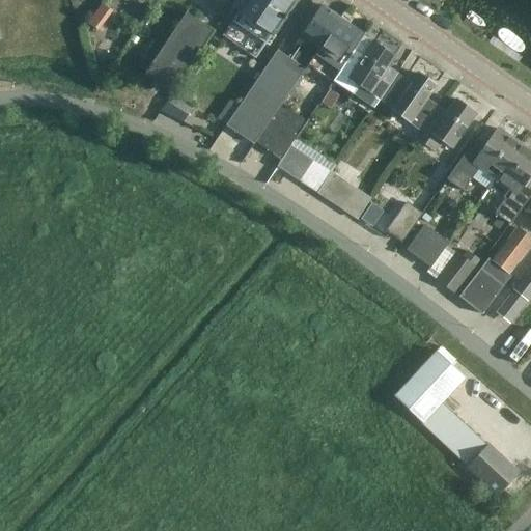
[(247,0),(222,36),(255,59),(283,20),(285,21),(287,17),(285,16),(297,0),(296,0),(247,0)]
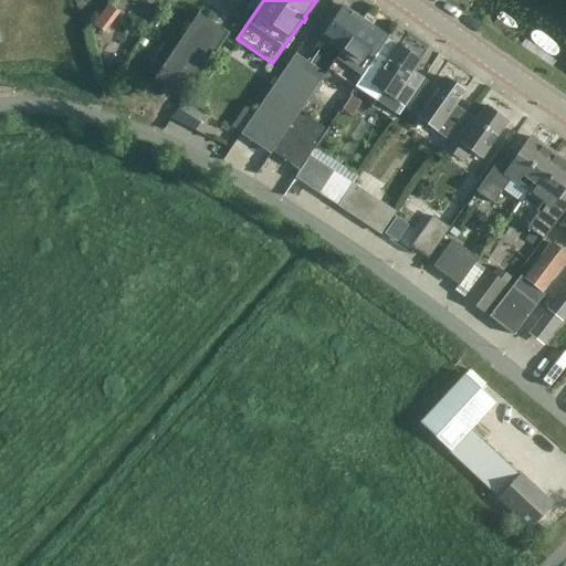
[(108,30),(121,8),(107,1),(96,23),(108,30)]
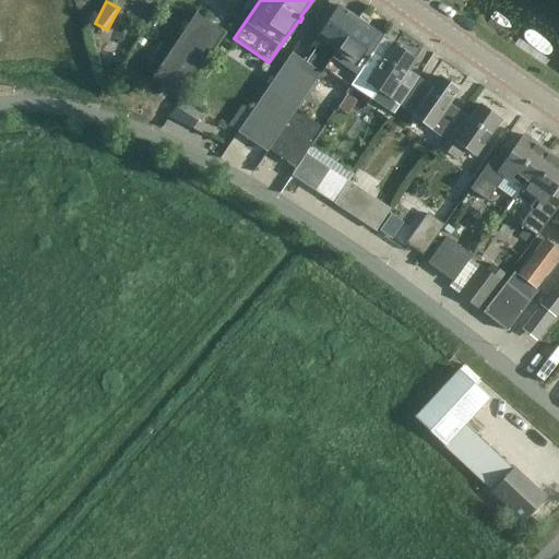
[(339,4),(316,37),(313,42),(319,45),(307,63),(293,54),(238,133),(266,152),(296,109),(321,73),(331,59),(335,51),(358,19),(339,4)]
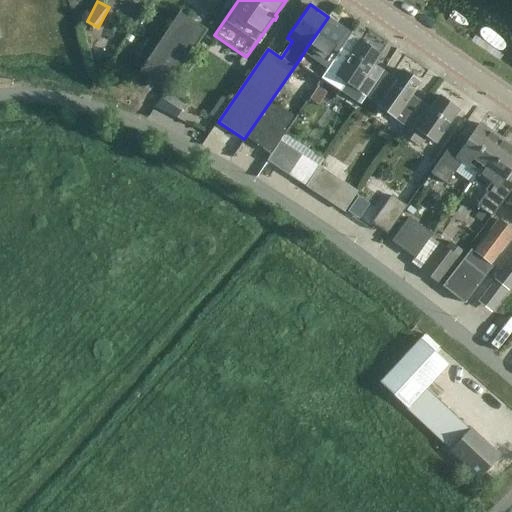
[(167,90),(205,32),(179,14),(140,72),(167,90)]
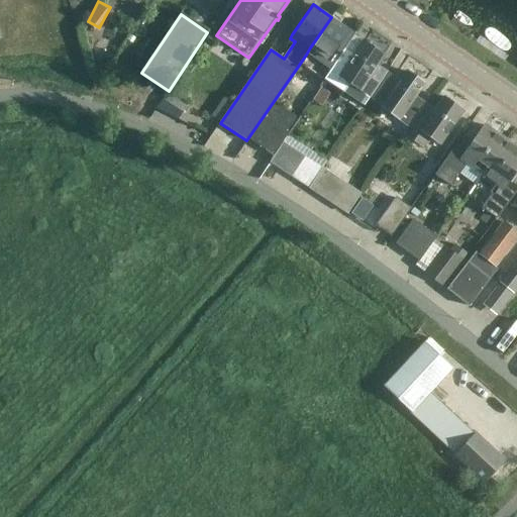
[(349,29),(331,17),(310,47),(306,55),(323,67),(317,75),(323,79),(344,48),(350,38),(345,35),(349,29)]
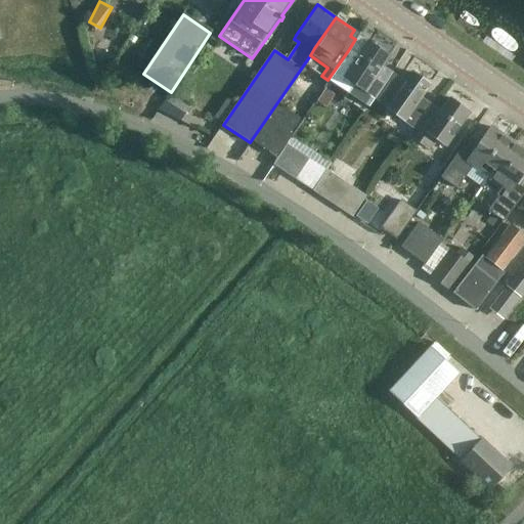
[(359,56),(349,49),(328,80),(369,107),(375,99),(391,76),(381,70),(389,56),(368,42),(359,56)]
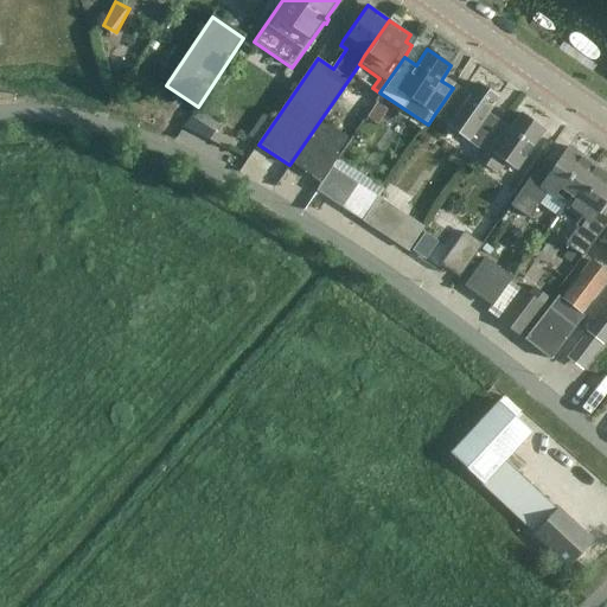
[(467,98),(453,88),(434,115),(448,125),(446,126),(468,141),(464,148),(475,157),(499,122),(486,114),(497,97),(478,84),(467,98)]
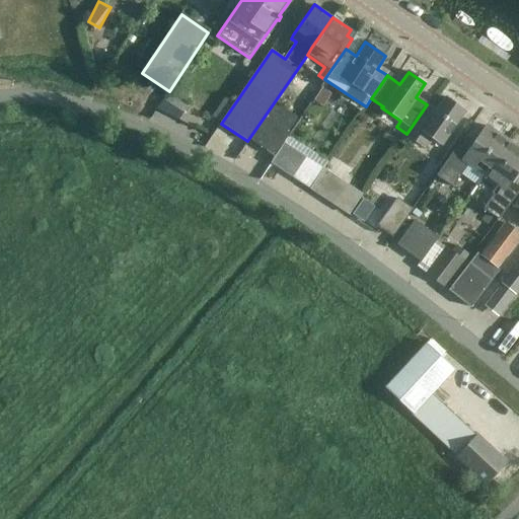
[(436,110),(427,104),(406,134),(405,135),(426,149),(432,139),(441,145),(465,110),(445,97),(436,110)]
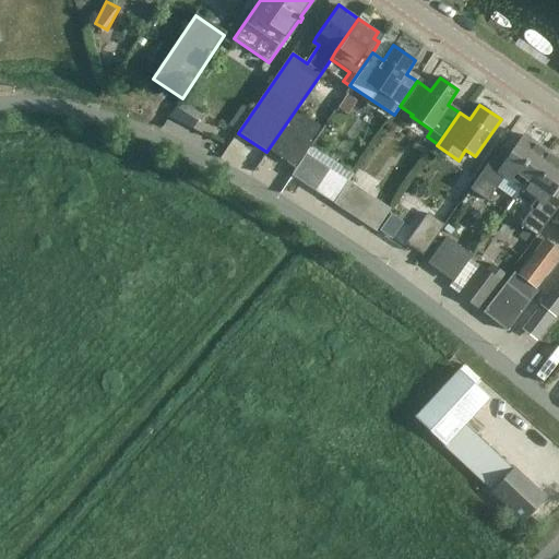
[(296,109),(266,152),(268,153),(269,151),(293,168),(301,155),(321,127),(296,109)]
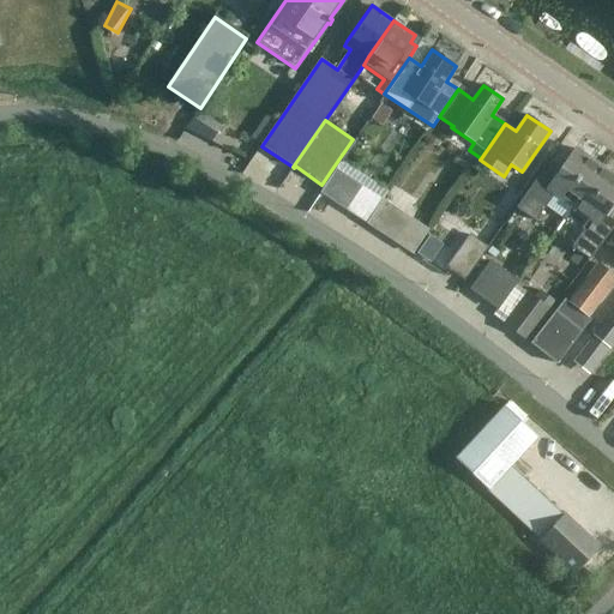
[(548,163),(517,208),(536,221),(548,204),(545,203),(552,193),(572,208),(601,167),(576,149),(560,170),(548,163)]
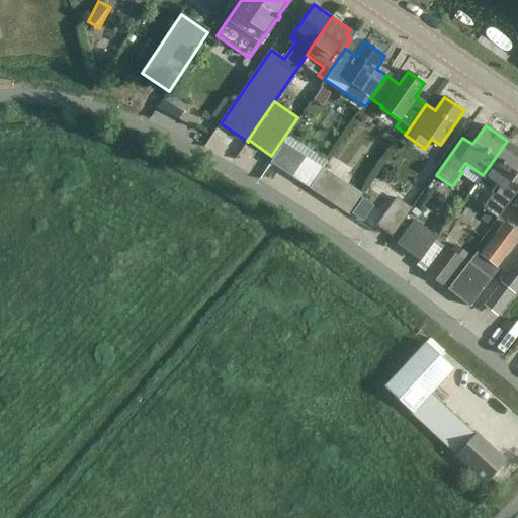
[(517,170),(517,148),(507,141),(483,175),(500,188),(495,195),(493,193),(483,207),(498,219),(517,191),(517,176),(515,174),(517,170)]
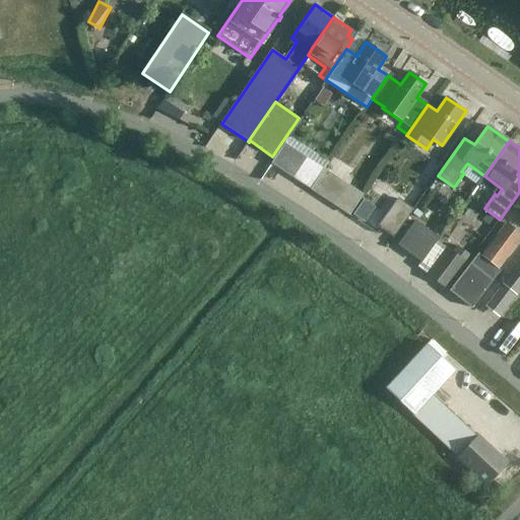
[(310,188),(323,169),(284,142),(271,164),(310,188)]
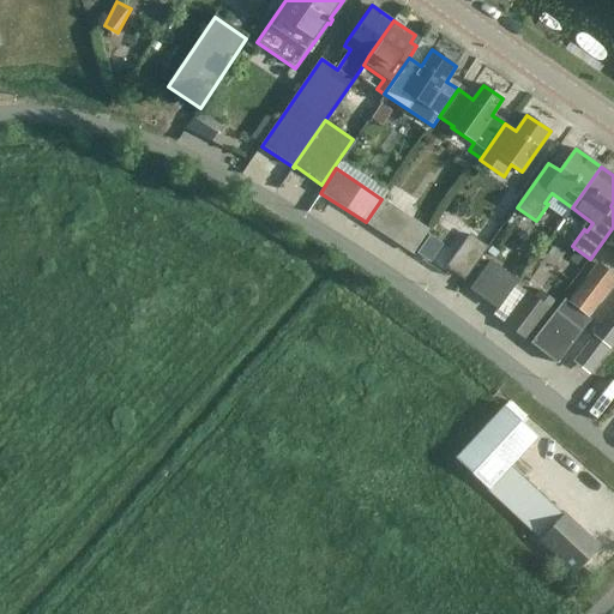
[(414,254),(429,230),(381,199),(366,222),(414,254)]
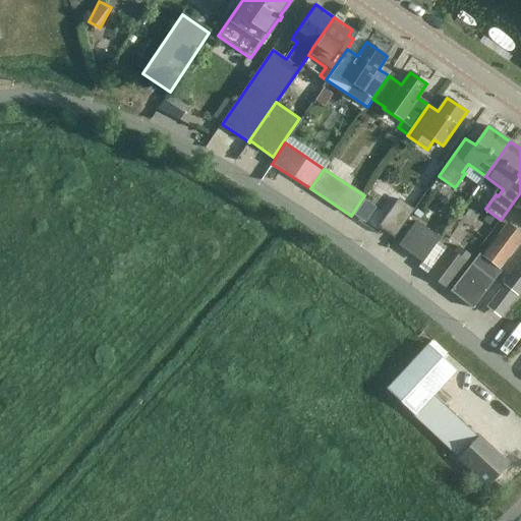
[(395,237),(414,210),(399,198),(379,227),(395,237)]
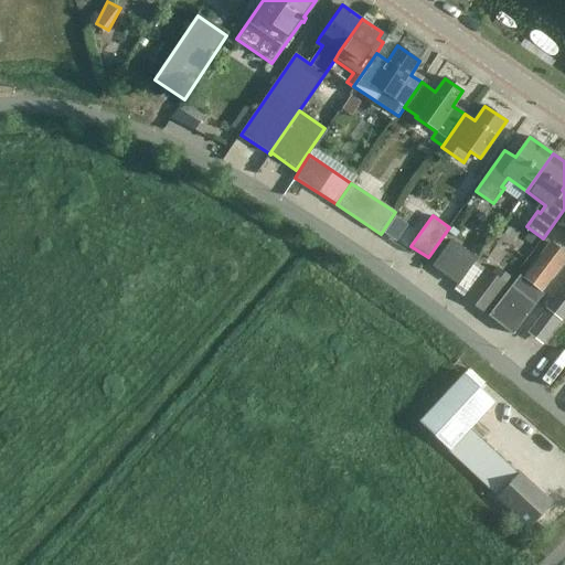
[(394,242),(406,225),(395,216),(383,233),(394,242)]
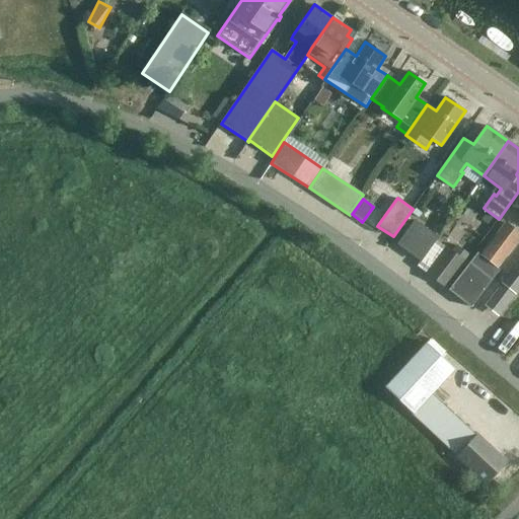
[(422,262),(438,237),(415,220),(397,244),(422,262)]
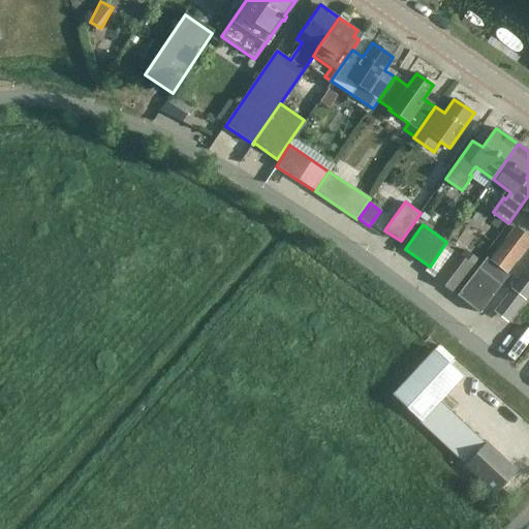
[(528,237),(515,226),(490,259),(487,257),(457,296),(479,313),(509,276),(506,274),(528,244),(528,237)]
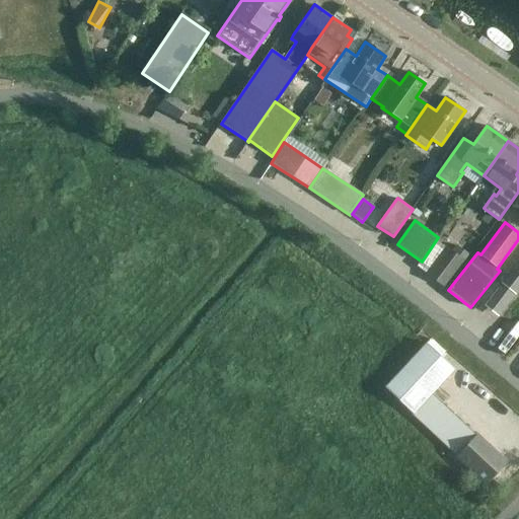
[(491,318),(518,282),(518,260),(479,309),(491,318)]
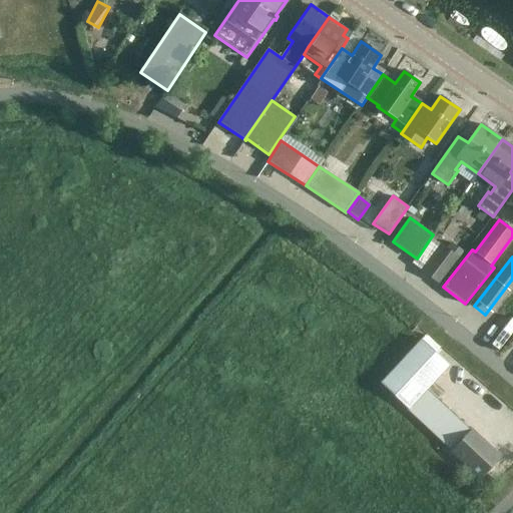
[(512,335),(512,316),(512,314),(512,312),(512,313),(512,312),(512,298),(502,312),(500,311),(488,326),(508,342),(512,335)]
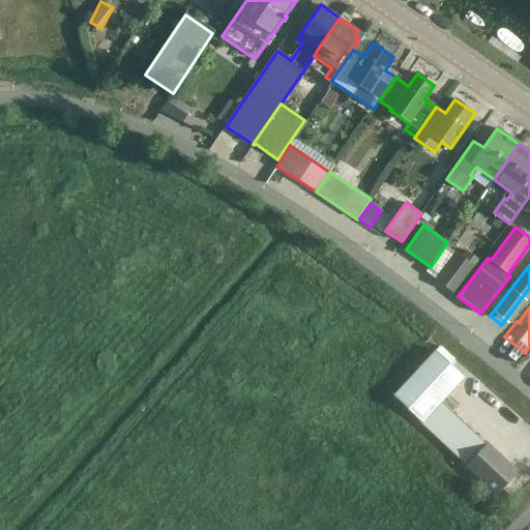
[(393,396),(421,422),(441,402),(464,377),(436,351),(393,396)]
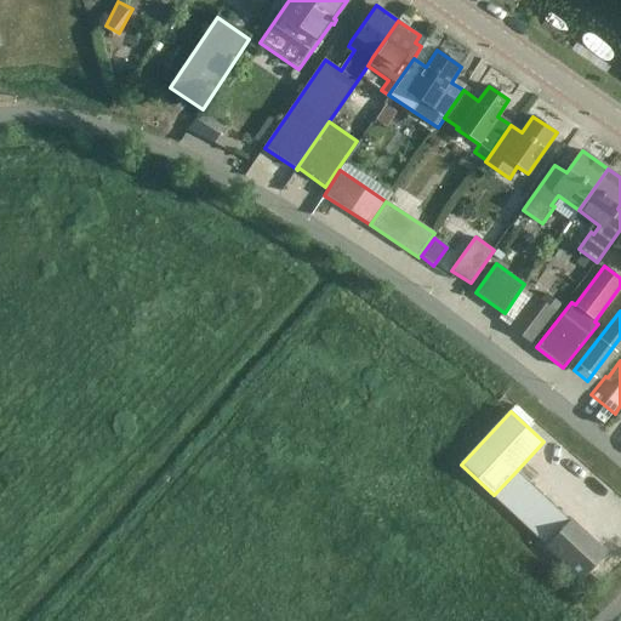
[(547,546),(570,522),(560,513),(517,471),(494,495),(494,496),(547,546)]
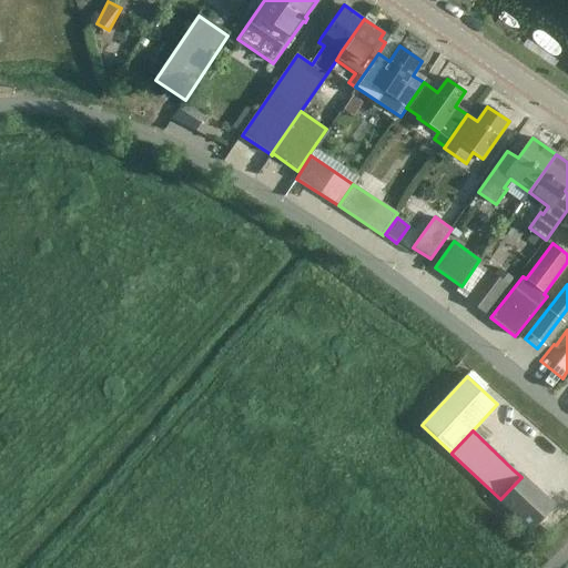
[(523,477),(521,477),(500,499),(533,529),(554,507),(523,477)]
